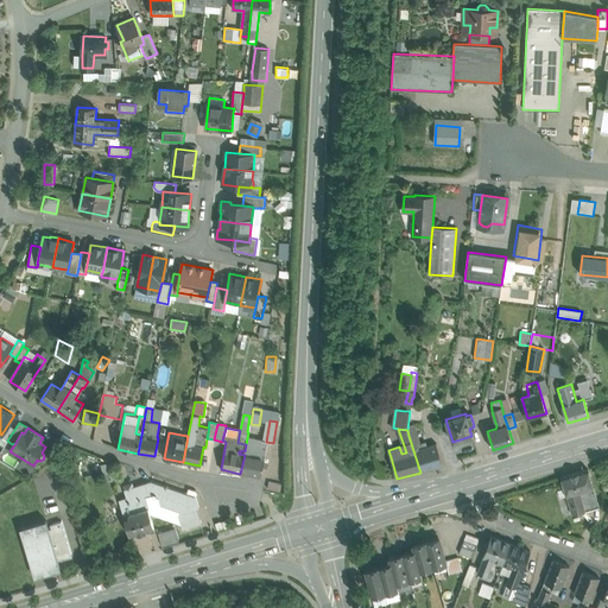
[(436,444),(420,449),(417,434),(409,436),(420,473),(443,466),(436,444)]
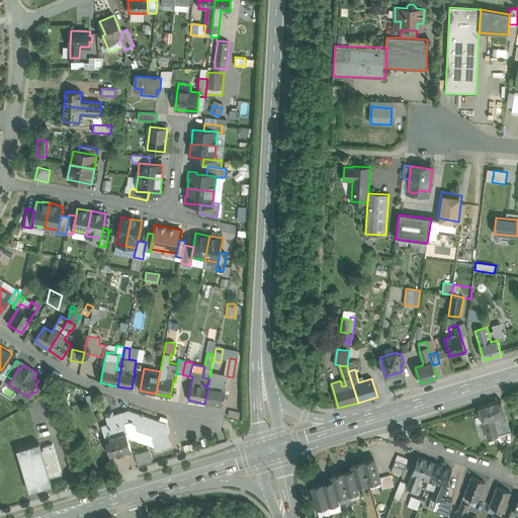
[(218,376),(217,374),(210,372),(209,378),(208,384),(208,387),(204,404),(222,407),(227,382),(225,381),(225,382),(218,380),(218,376)]
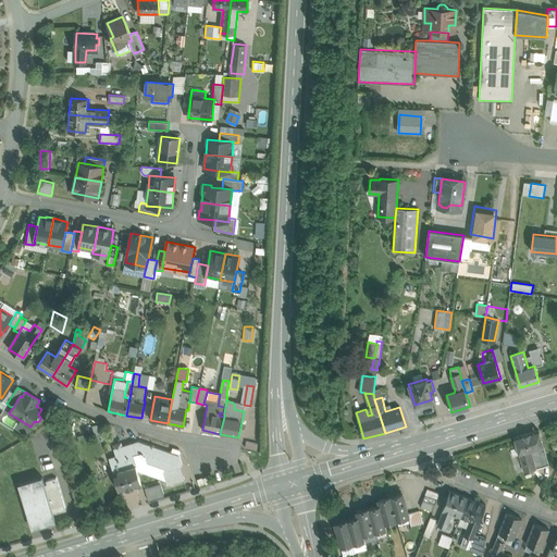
[(539,430),(514,437),(517,447),(510,449),(512,456),(519,454),(524,472),(536,469),(531,450),(543,447),(539,430)]
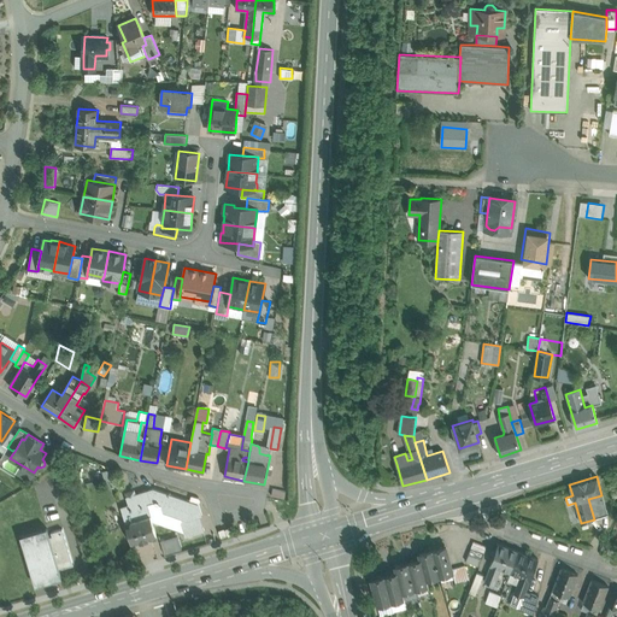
[(198,505),(153,489),(147,492),(151,504),(154,501),(156,503),(154,503),(158,504),(160,504),(163,511),(183,518),(187,519),(199,516),(201,516),(198,505)]
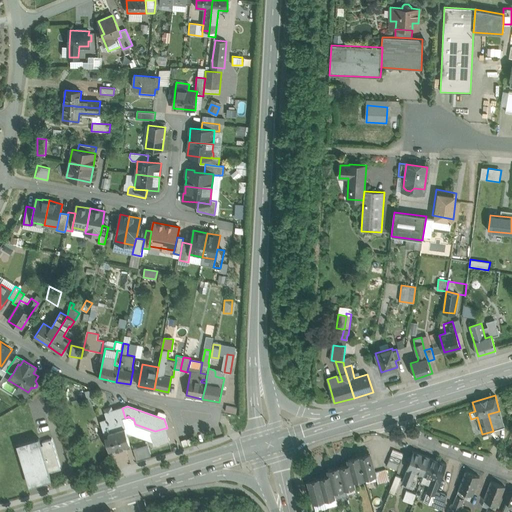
[(122,408),(105,413),(107,419),(101,421),(105,434),(104,435),(109,452),(130,446),(124,428),(125,428),(122,418),(125,418),(122,408)]
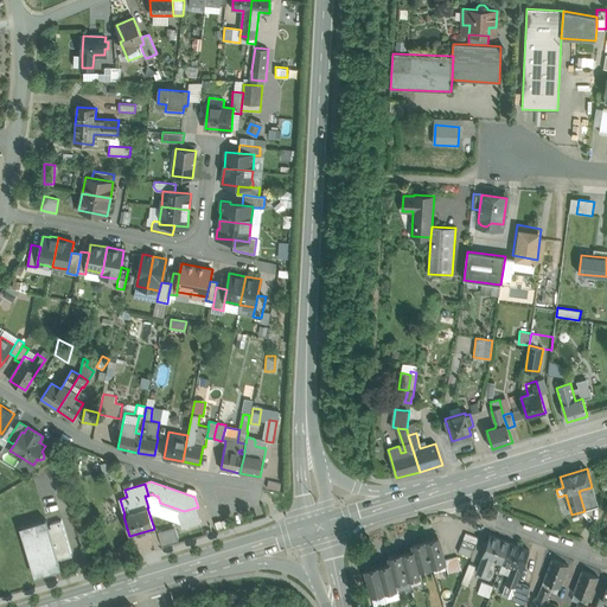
[(592,487),(579,491),(585,511),(598,508),(592,487)]
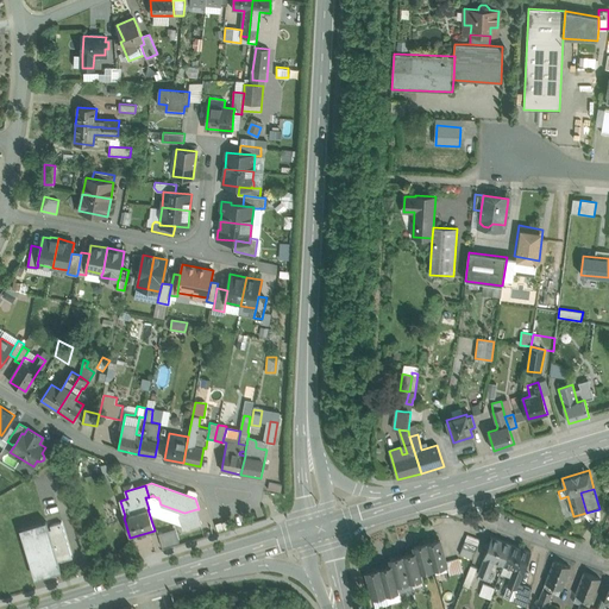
[(196,509),(184,513),(181,512),(179,516),(183,531),(201,525),(196,509)]
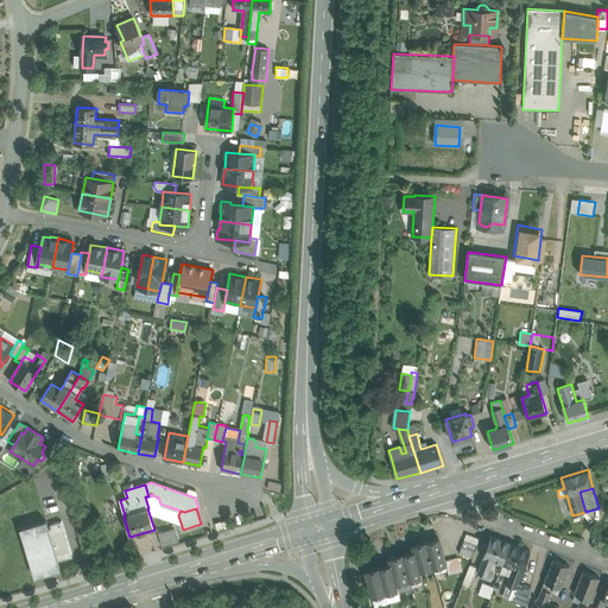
[(51,529),(49,530),(46,520),(44,521),(45,524),(42,525),(23,530),(36,571),(37,575),(48,571),(48,572),(56,570),(56,569),(58,569),(58,571),(61,570),(58,561),(61,561),(73,557),(62,521),(50,525),(51,529)]
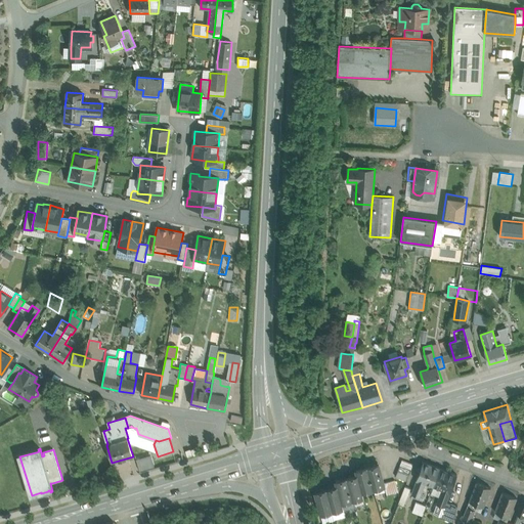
[(150,453),(135,459),(139,472),(155,468),(150,453)]
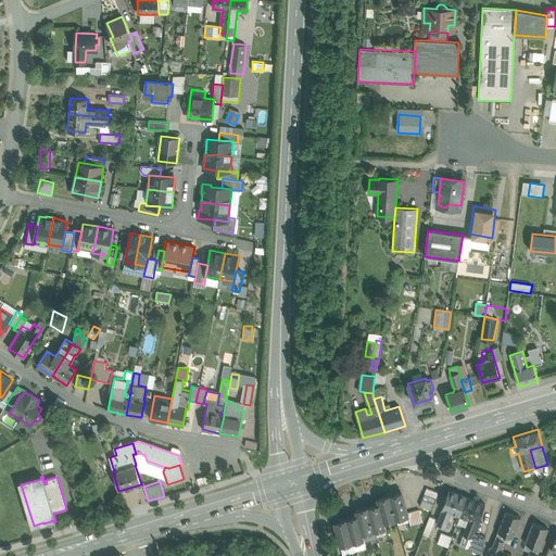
[(438,493),(427,489),(425,494),(436,498),(438,493)]
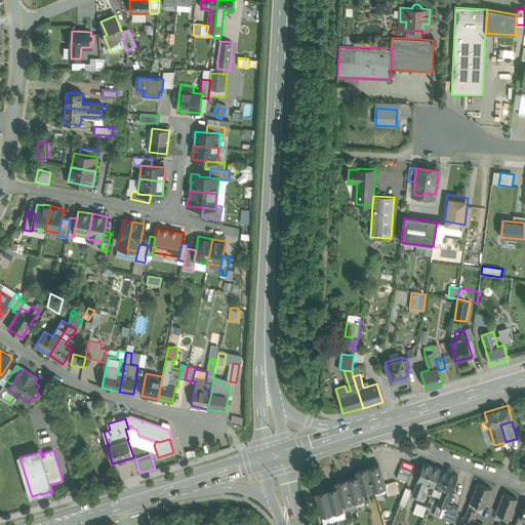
[(441,470),(423,462),(416,481),(417,481),(412,494),(420,497),(426,484),(434,487),(441,470)]
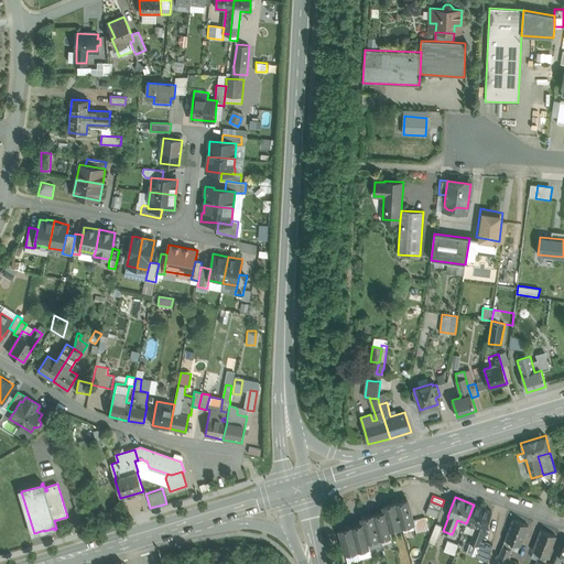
[(408,500),(396,503),(401,527),(413,523),(413,520),(408,500)]
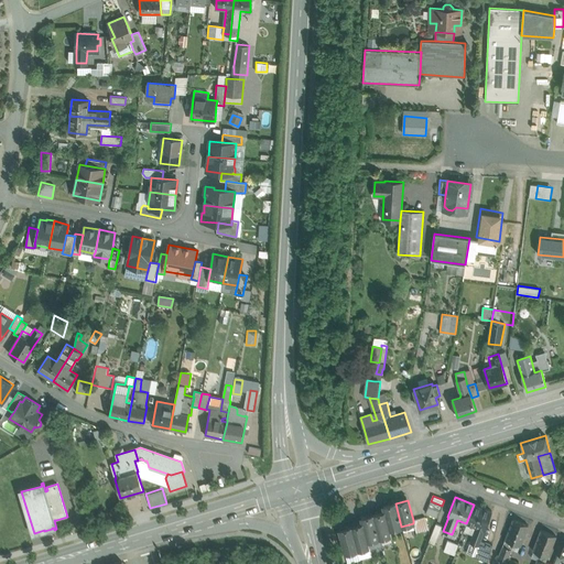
[(442,506),(431,501),(427,507),(440,512),(442,506)]
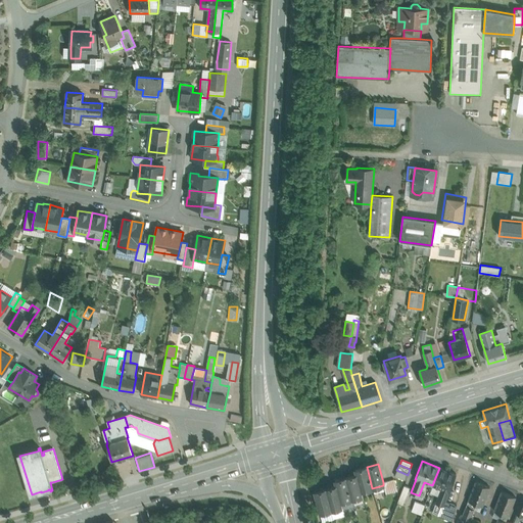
[(367,467),(357,469),(355,470),(357,475),(362,491),(372,488),(367,467)]
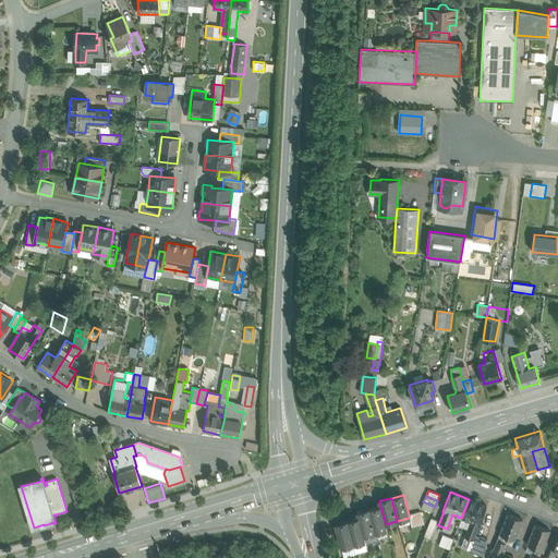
[(486,506),(469,499),(461,518),(471,521),(464,536),(465,536),(461,547),(469,549),(473,540),(475,535),(486,506)]
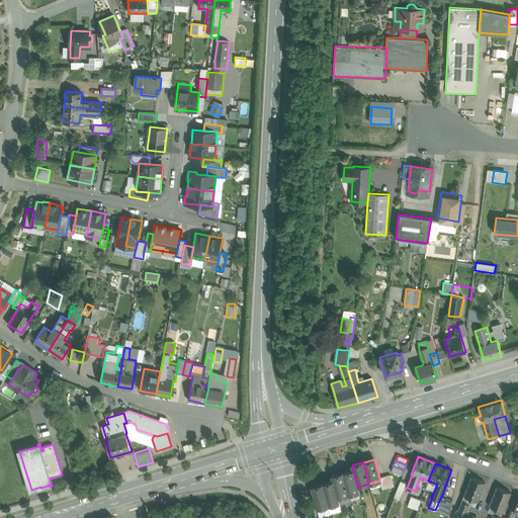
[(404,470),(393,465),(391,471),(402,476),(404,470)]
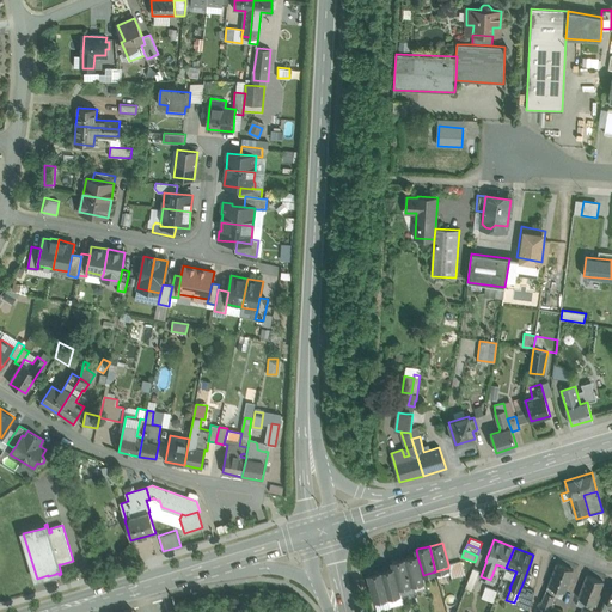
[(417,556),(405,560),(411,585),(424,581),(423,575),(417,556)]
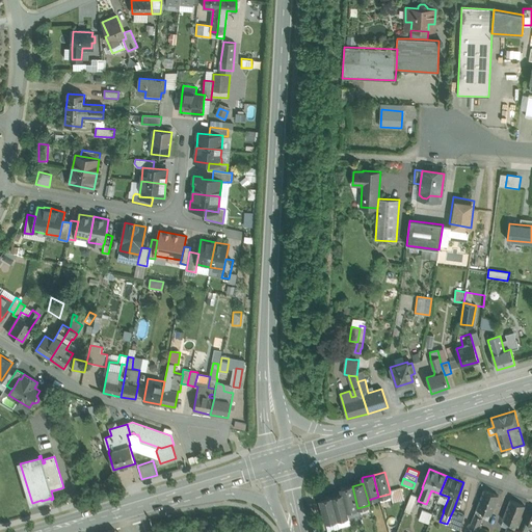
[(352,486),(341,488),(342,495),(347,510),(357,508),(352,486)]
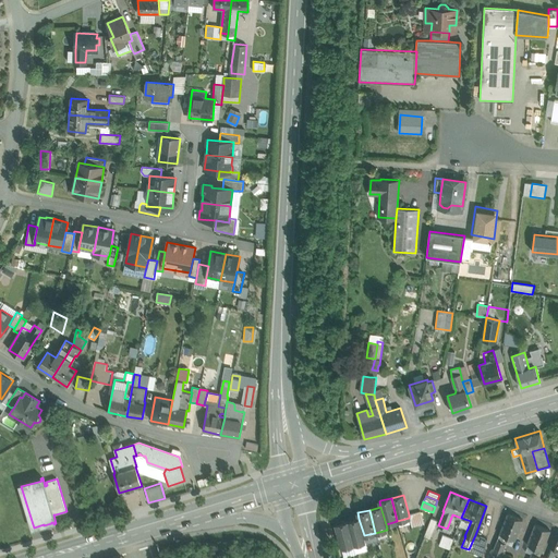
[(421,511),(414,513),(417,525),(424,523),(421,511)]
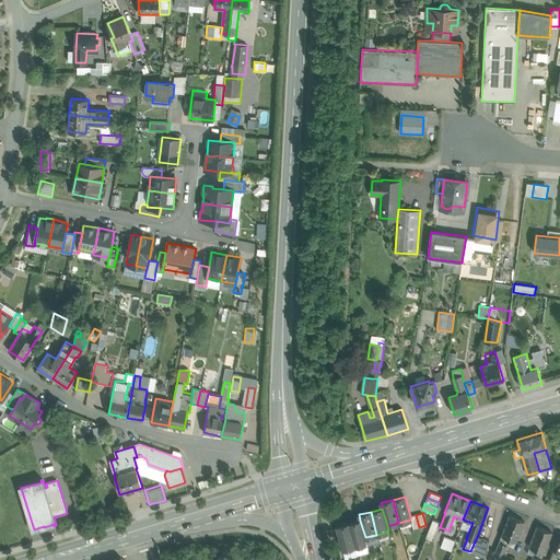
[(416,515),(410,516),(410,520),(413,528),(419,527),(416,515)]
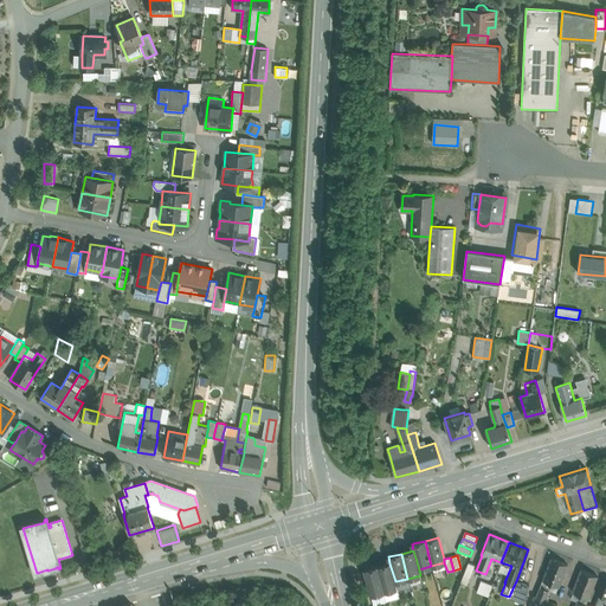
[(567,565),(550,558),(534,601),(543,605),(552,584),(559,587),(567,565)]
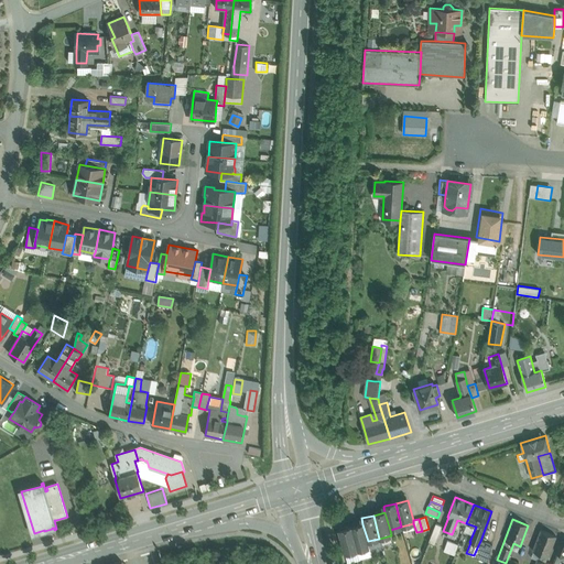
[(362,524),(351,527),(357,551),(369,548),(368,541),(362,524)]
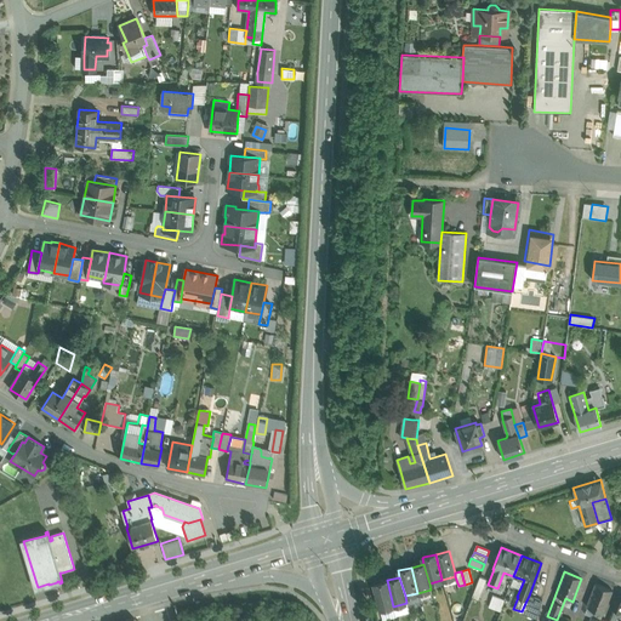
[(486,580),(479,577),(472,597),(478,599),(486,580)]
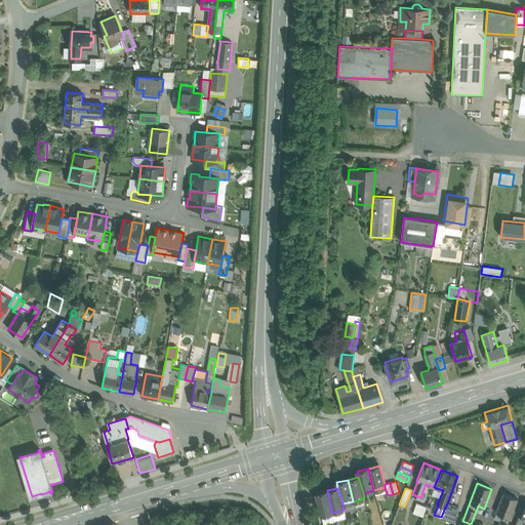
[(327,490),(316,493),(321,515),(332,513),(327,490)]
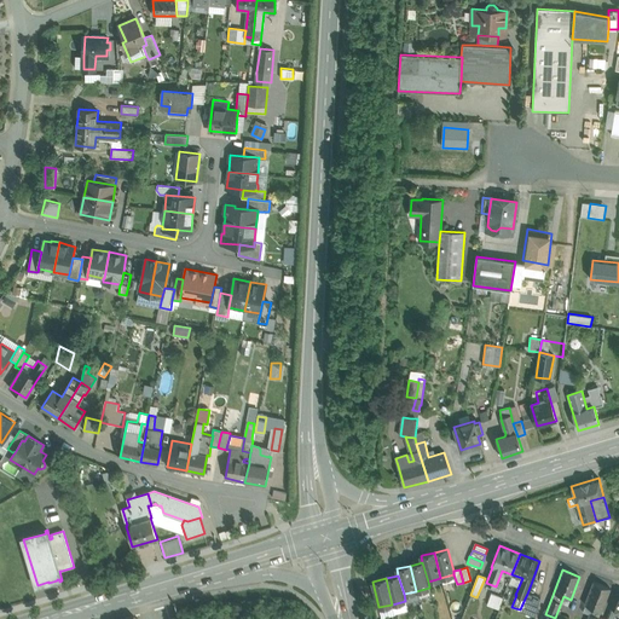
[(611,588),(594,582),(584,605),(601,611),(611,588)]
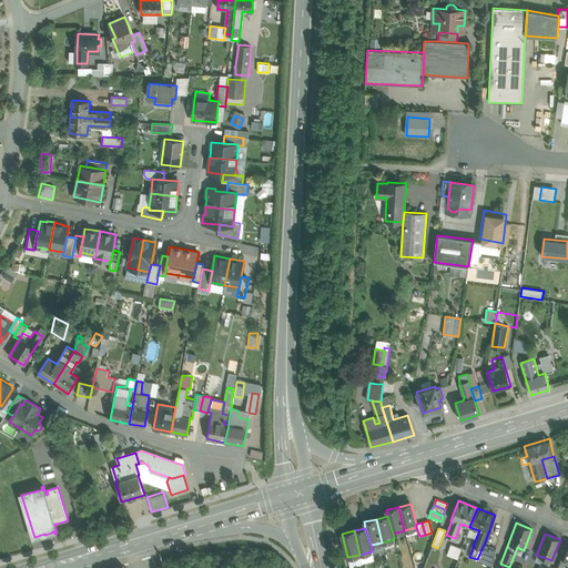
[(462,549),(450,545),(447,553),(458,557),(462,549)]
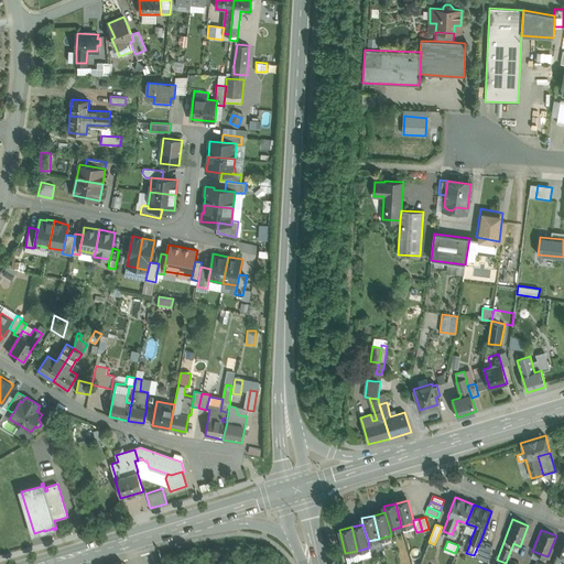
[(492,545),(480,541),(478,545),(474,555),(474,557),(488,562),(492,545)]
